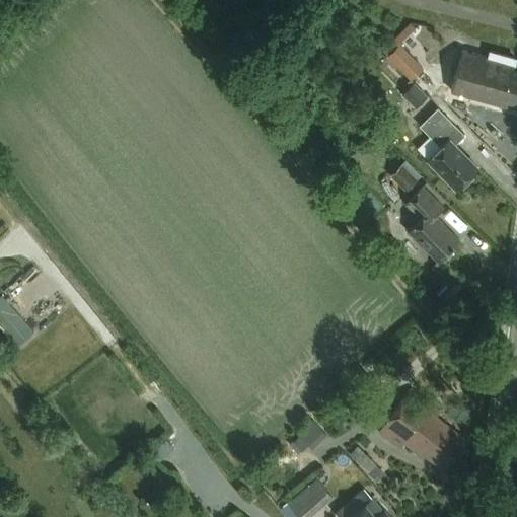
[(462,52),(451,93),(505,107),(506,101),(516,103),(516,72),(512,72),(515,59),(489,52),(487,58),(462,52)]
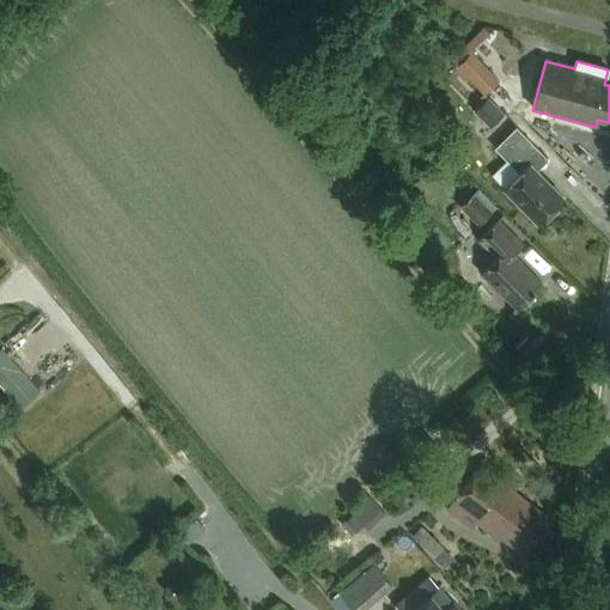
[(551,164),(516,128),(493,150),(518,175),(504,189),(537,224),(561,200),(538,176),(551,164)]
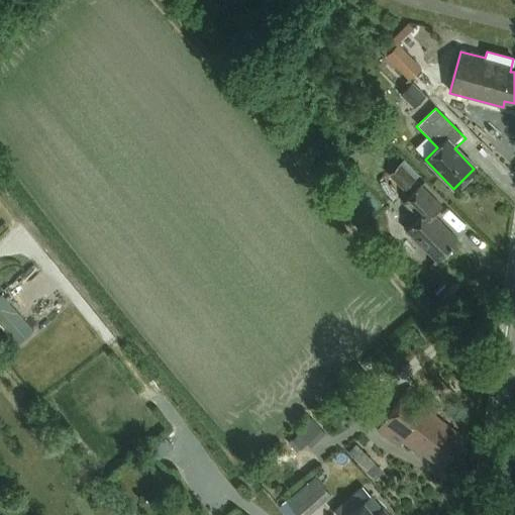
[(381,179),(397,194),(406,184),(391,169),(381,179)]
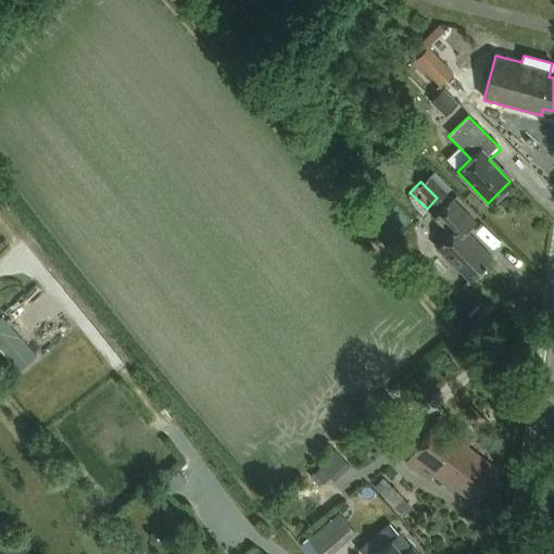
[(491,259),(465,233),(474,224),(452,201),(432,221),(448,235),(435,248),(468,281),(491,259)]
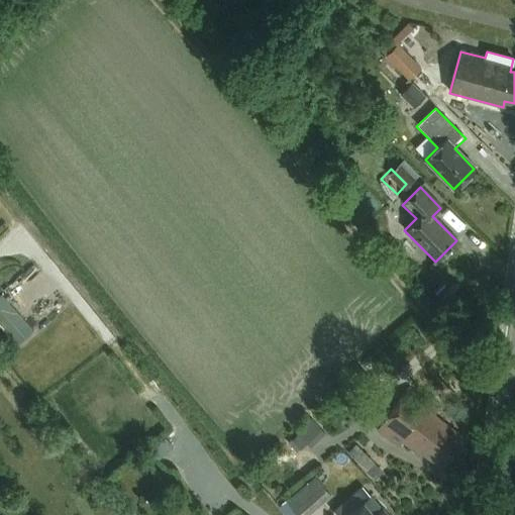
[(408,389),(376,432),(398,448),(402,444),(419,456),(420,455),(440,470),(458,445),(452,441),(457,434),(433,416),(437,411),(408,389)]
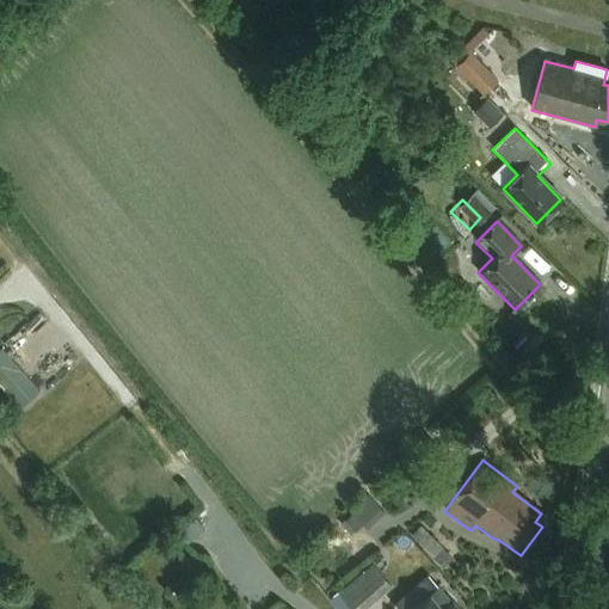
[(364,530),(382,512),(365,496),(348,512),(350,516),(343,522),(352,531),(360,526),(364,530)]
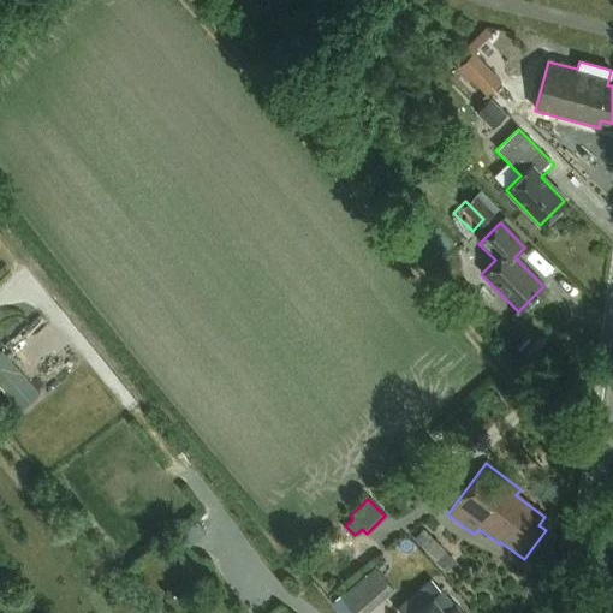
[(424,531),(417,543),(450,565),(457,554),(424,531)]
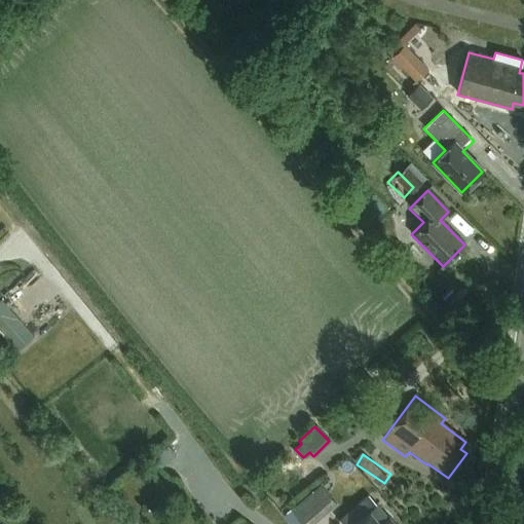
[(307,523),(335,500),(322,485),(291,512),(300,523),(307,523)]
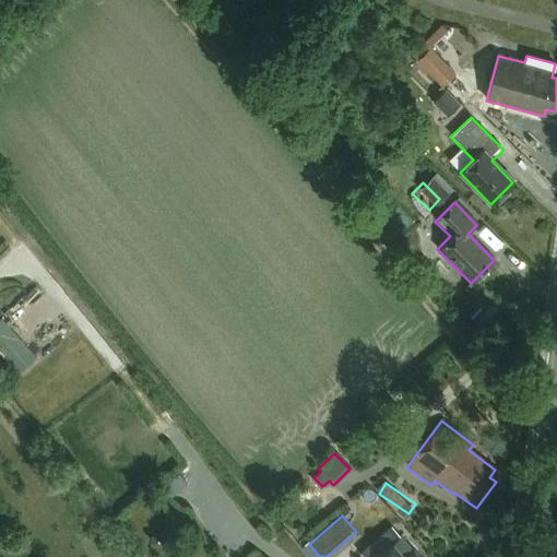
[(389,528),(358,554),(360,556),(417,556),(413,550),(389,528)]
